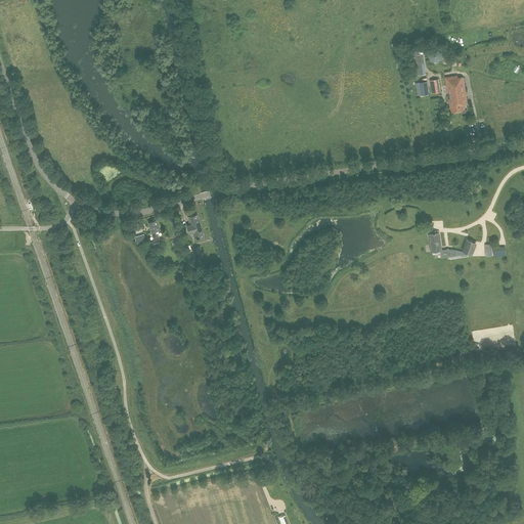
[(457,76),(445,78),(451,113),(465,111),(464,103),(468,103),(464,77),(459,78),(457,76)]
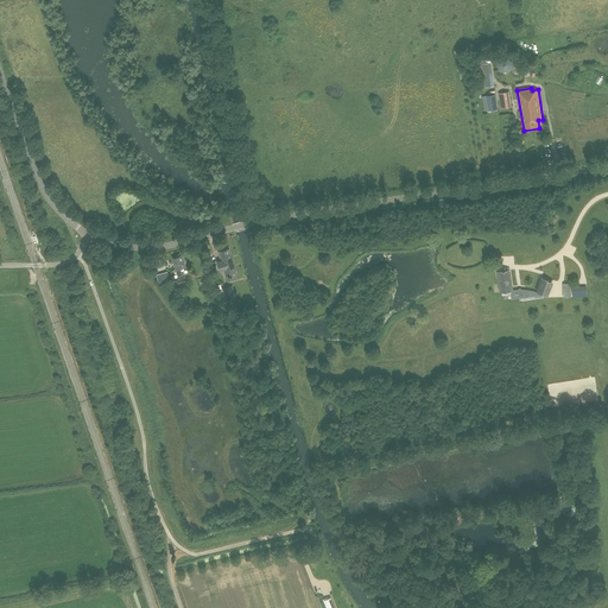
[(500,93),(501,108),(511,107),(510,92),(500,93)]
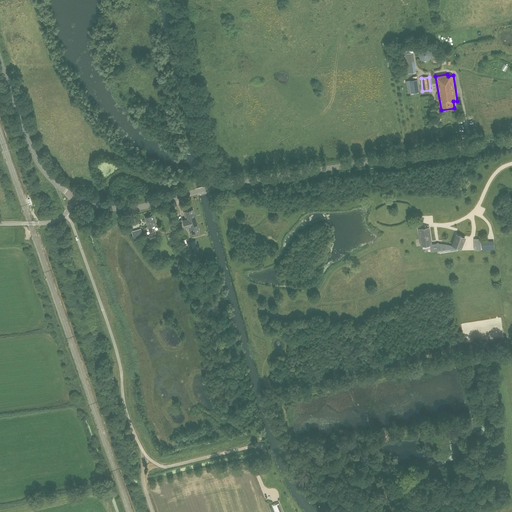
[(417,79),(409,80),(411,93),(419,92),(417,79)]
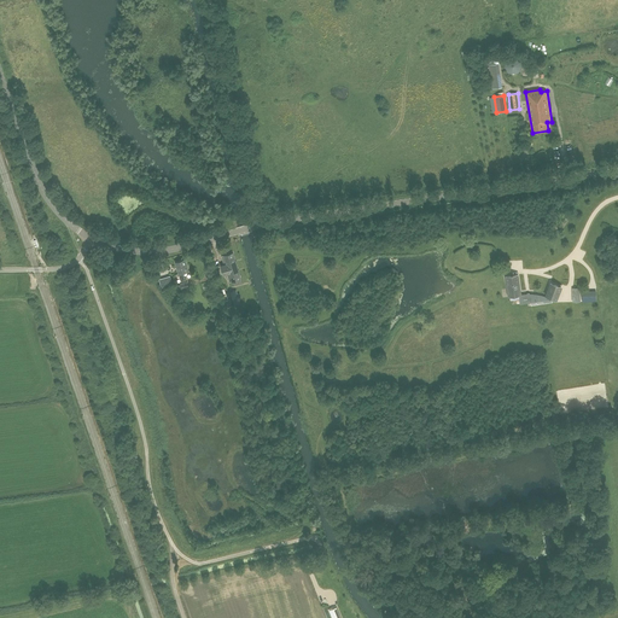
[(232,281),(232,283),(242,279),(233,252),(222,256),(225,264),(221,266),(223,274),(227,274),(229,283),(232,281)]
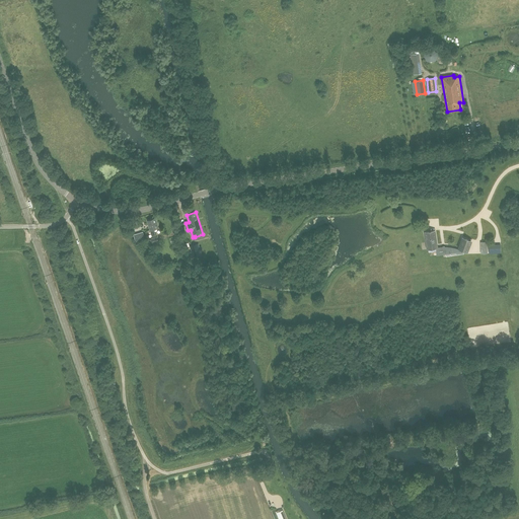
[(150,230),(155,229),(159,227),(155,218),(147,220),(150,230)]
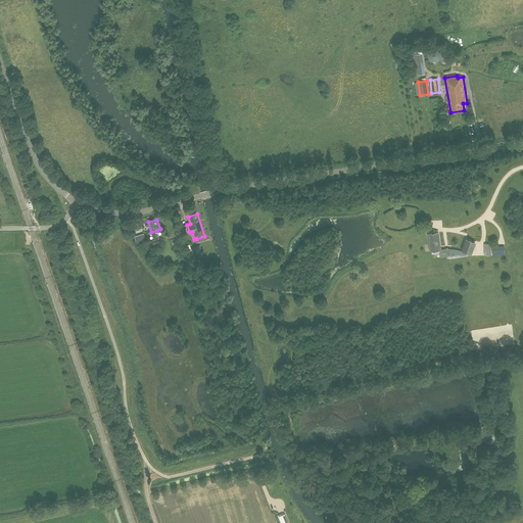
[(431,250),(432,250),(433,253),(442,251),(442,254),(449,253),(449,254),(452,254),(452,255),(457,254),(457,253),(467,252),(471,253),(475,243),(466,239),(462,250),(462,251),(457,249),(450,249),(446,249),(441,249),(438,232),(428,234),(431,250)]
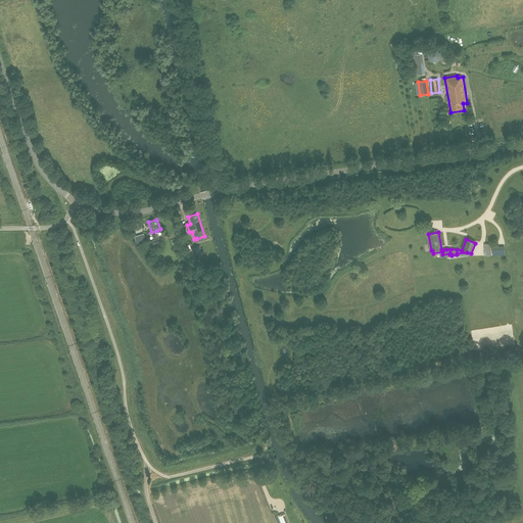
[(158,238),(152,240),(152,241),(147,243),(148,247),(160,243),(158,238)]
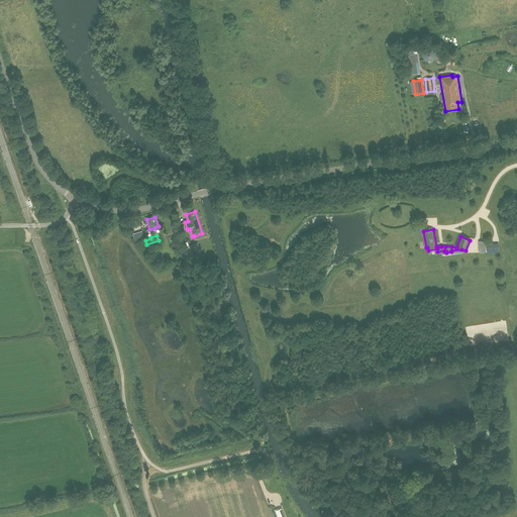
All buildings are outlined.
